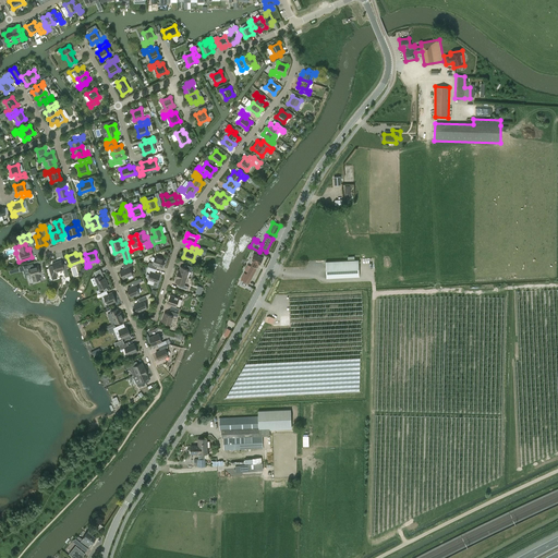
[(254,267),(254,266),(257,267),(258,264),(259,265),(263,257),(255,254),(252,261),(253,262),(251,264),(253,265),(252,266),(251,265),(246,274),(244,273),(241,279),(250,283),(257,268),(254,267)]
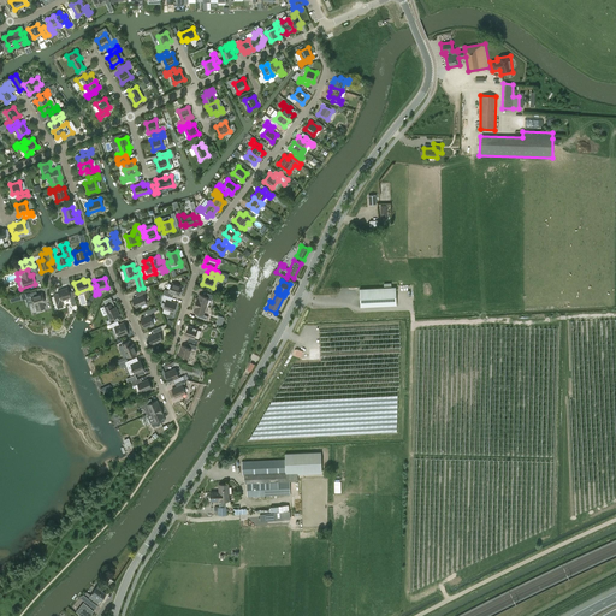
[(165,291),(164,294),(170,296),(172,292),(173,294),(179,295),(183,286),(172,283),(170,289),(167,290),(165,290),(165,291)]
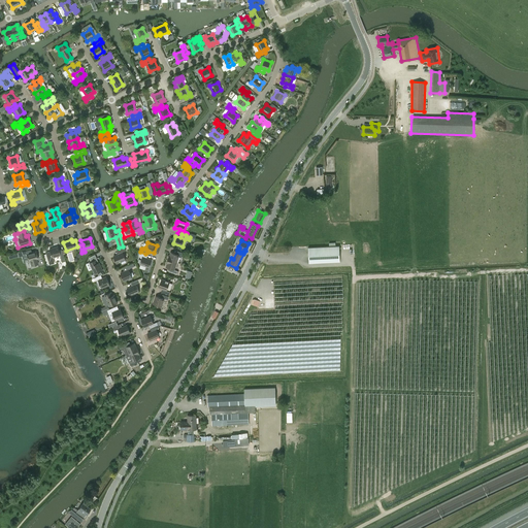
[(339,245),(308,248),(309,263),(340,262),(339,245)]
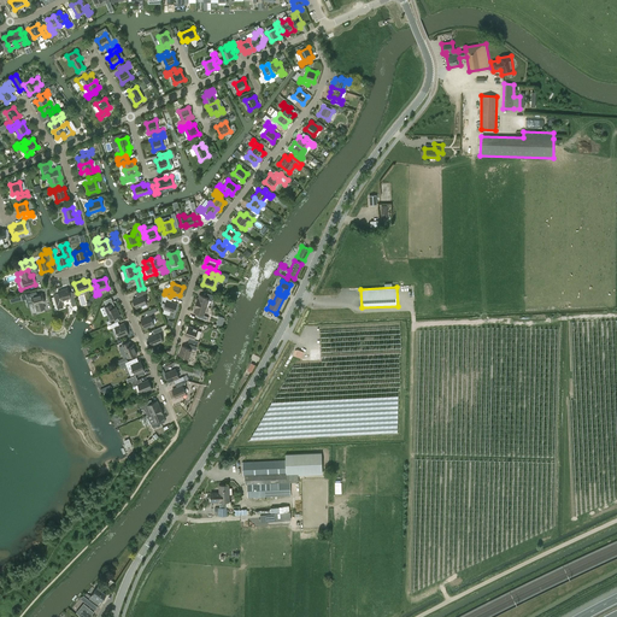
[(71,303),(75,301),(72,292),(69,293),(68,288),(58,292),(60,301),(70,298),(71,303)]
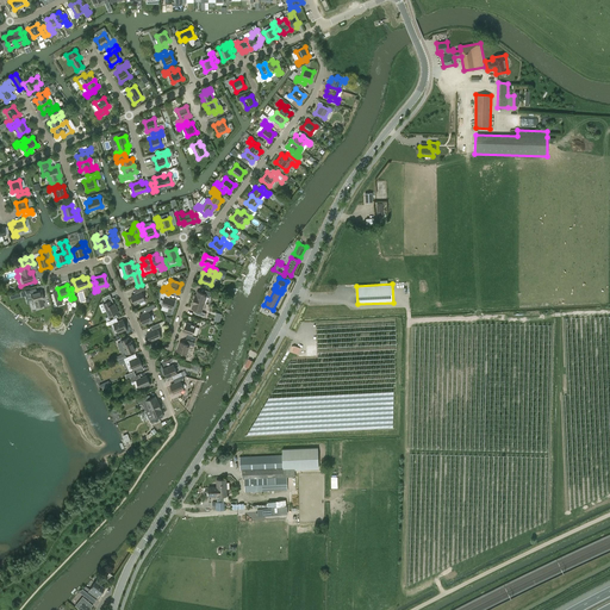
[(145,290),(144,286),(135,290),(137,293),(131,297),(135,304),(145,300),(142,291),(145,290)]
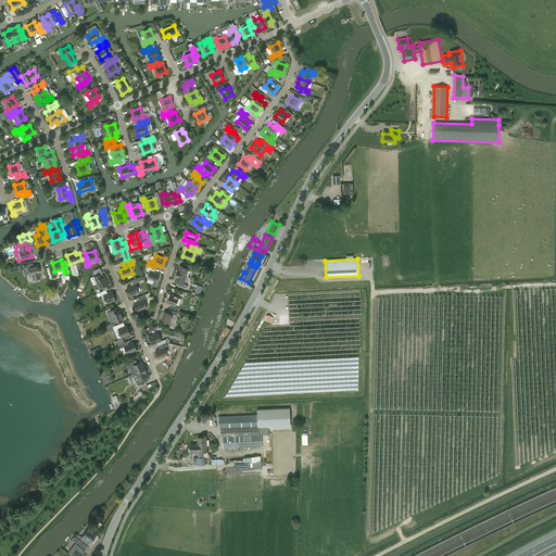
[(40,273),(38,265),(33,266),(32,263),(23,265),(24,268),(27,267),(30,276),(32,275),(33,280),(40,278),(38,273),(40,273)]
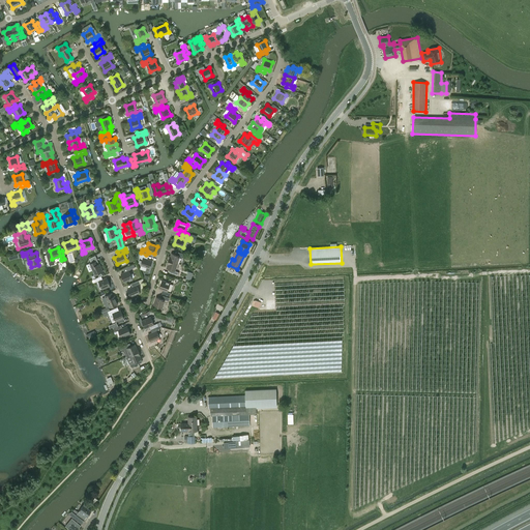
[(170,257),(169,261),(177,263),(180,256),(183,257),(184,254),(177,252),(176,255),(172,253),(171,257),(170,257)]
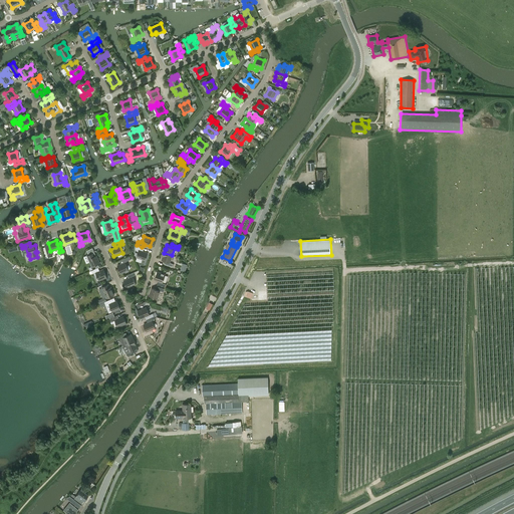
[(142,247),(137,245),(136,248),(139,249),(137,257),(146,260),(148,253),(143,251),(141,251),(142,247)]
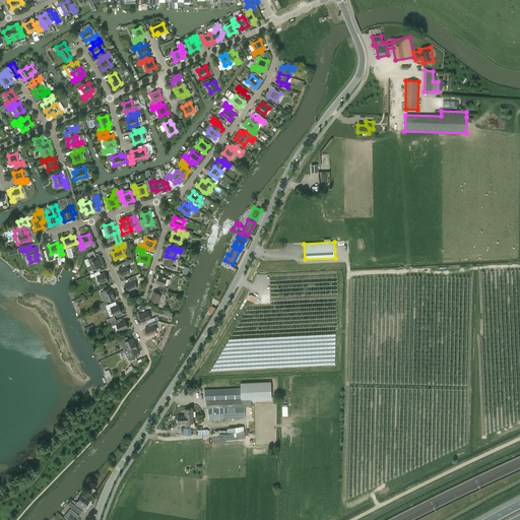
[(95,259),(94,256),(88,259),(93,270),(101,266),(98,259),(95,259)]
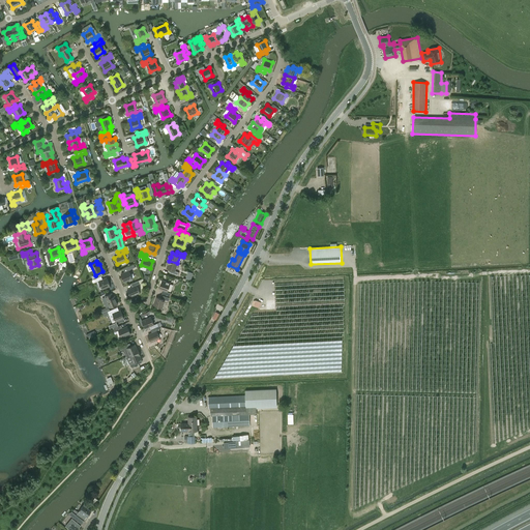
[(168,265),(167,268),(171,269),(170,272),(177,275),(178,272),(175,271),(177,263),(169,261),(167,265),(168,265)]
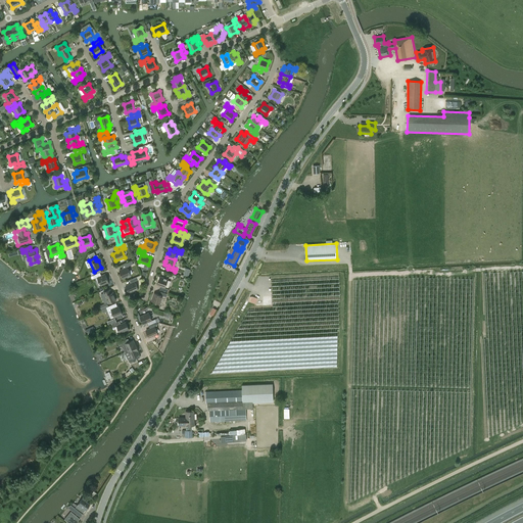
[(131,275),(128,267),(120,271),(123,278),(131,275)]
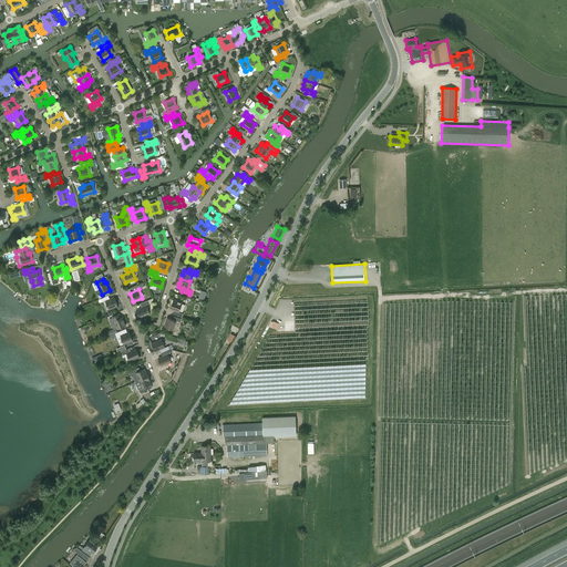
[(110,299),(109,296),(101,299),(102,301),(105,300),(109,309),(117,306),(114,297),(110,299)]
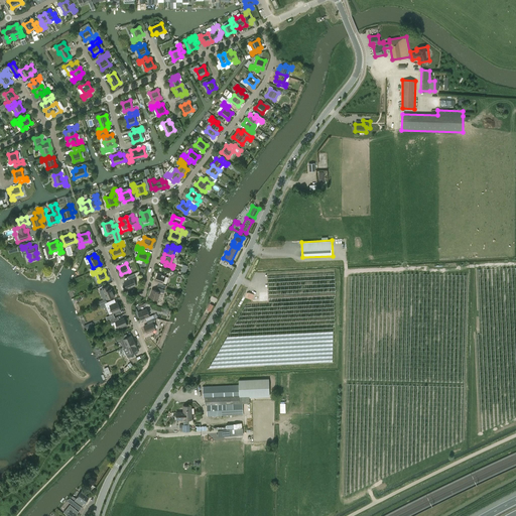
[(136,276),(135,273),(128,276),(129,279),(124,281),(127,288),(136,284),(133,277),(136,276)]
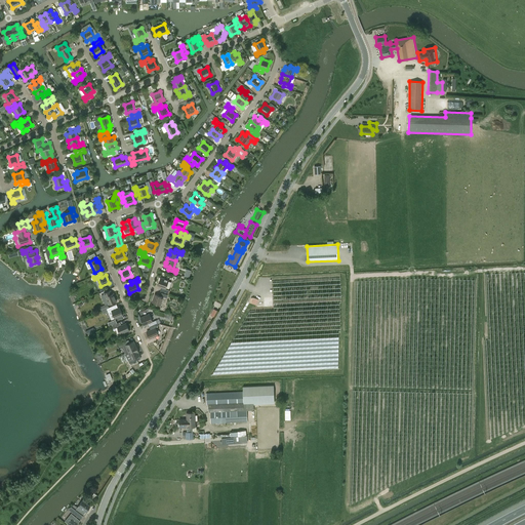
[(162,287),(161,290),(169,293),(170,290),(166,289),(166,288),(169,280),(161,278),(158,286),(162,287)]
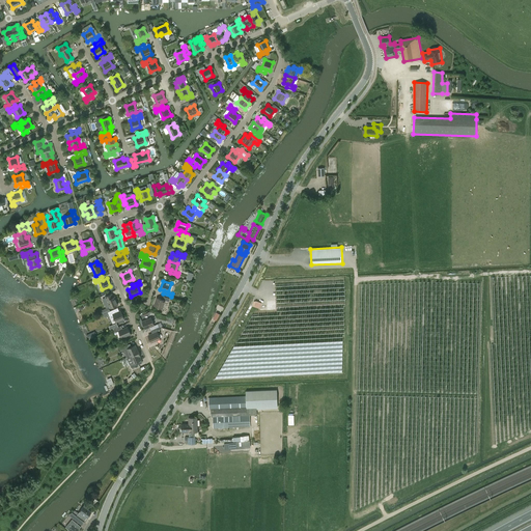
[(105,297),(110,308),(118,305),(114,297),(113,298),(111,294),(105,297)]
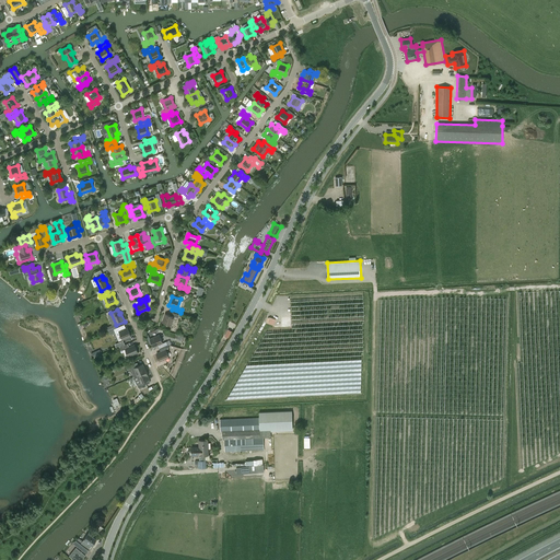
[(171,312),(170,315),(165,314),(163,323),(172,325),(174,316),(177,318),(178,315),(171,312)]
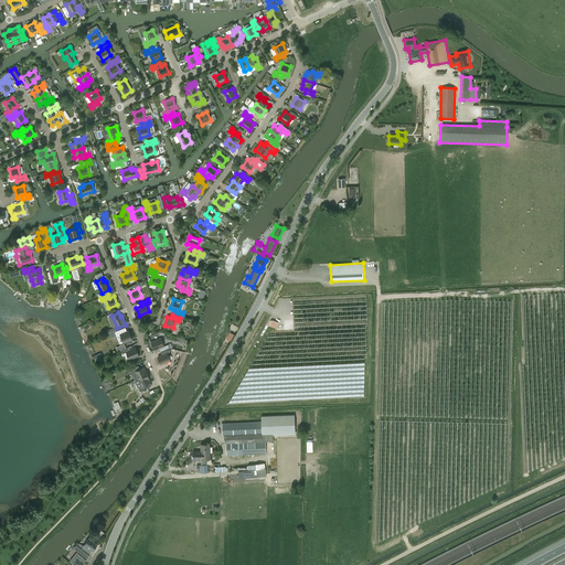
[(132,339),(128,330),(125,332),(123,329),(115,332),(112,333),(113,336),(116,334),(116,336),(119,333),(124,343),(132,339)]
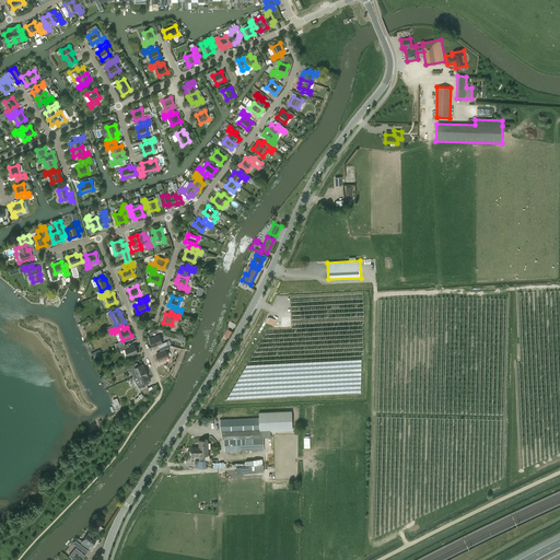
[(158,345),(160,348),(167,345),(166,341),(163,343),(160,335),(150,339),(153,347),(158,345)]
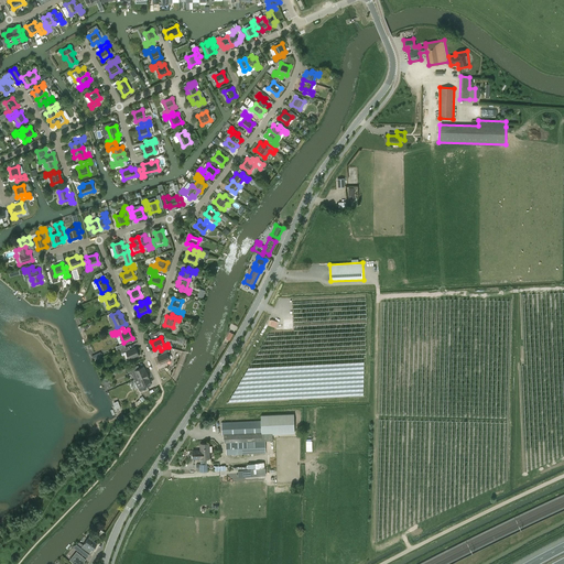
[(139,355),(136,347),(130,349),(129,346),(126,347),(121,349),(119,350),(120,354),(126,350),(129,359),(139,355)]
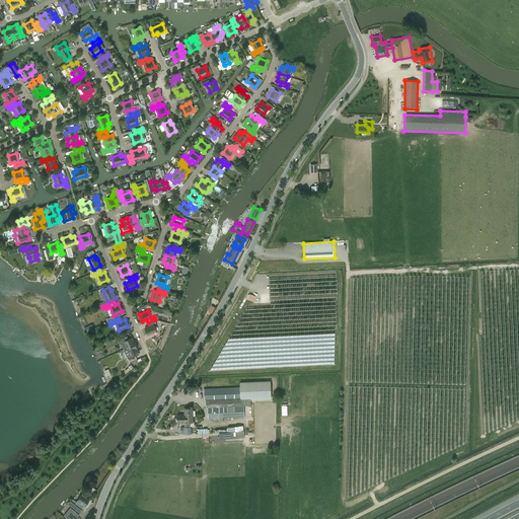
[(153,323),(156,322),(155,319),(148,322),(149,326),(145,327),(148,335),(156,330),(154,324),(153,323)]
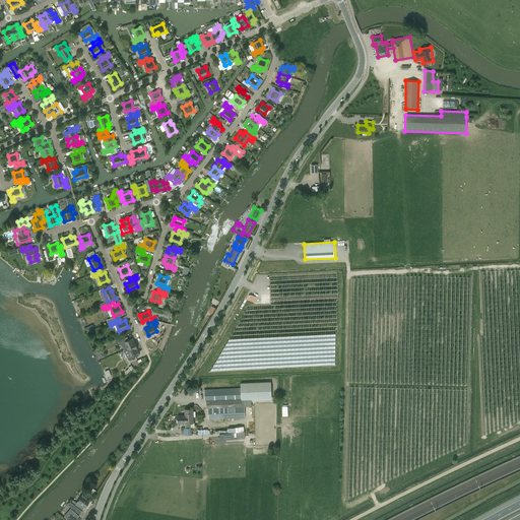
[(124,349),(128,348),(136,345),(134,341),(132,338),(129,339),(127,337),(120,340),(124,349)]
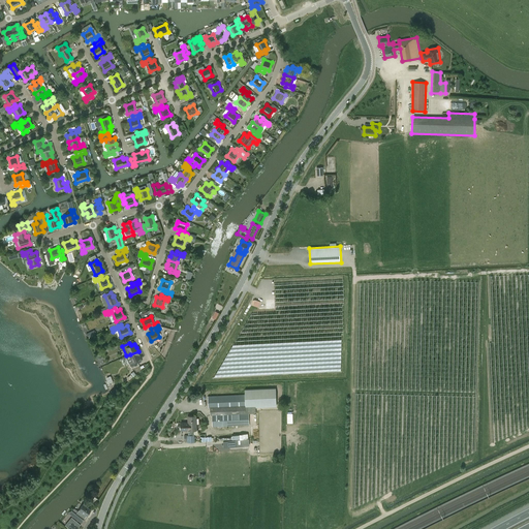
[(105,349),(107,358),(116,354),(114,347),(105,349)]
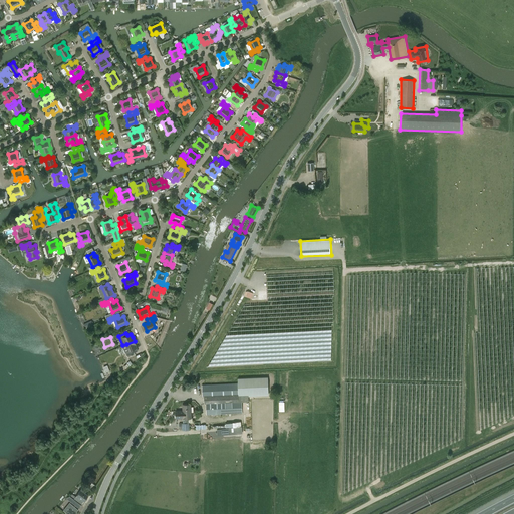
[(136,344),(135,341),(126,344),(122,345),(127,355),(130,354),(132,355),(134,354),(134,352),(135,352),(134,349),(137,348),(136,345),(136,344)]
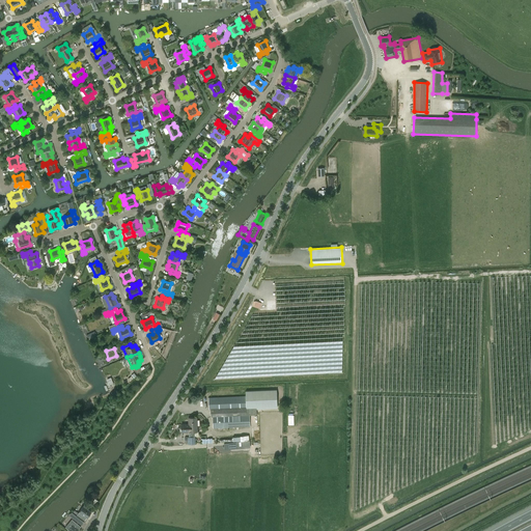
[(246,396),(208,398),(210,410),(211,410),(211,417),(213,417),(213,428),(250,426),(249,415),(257,415),(256,408),(277,407),(277,390),(246,391),(246,396)]
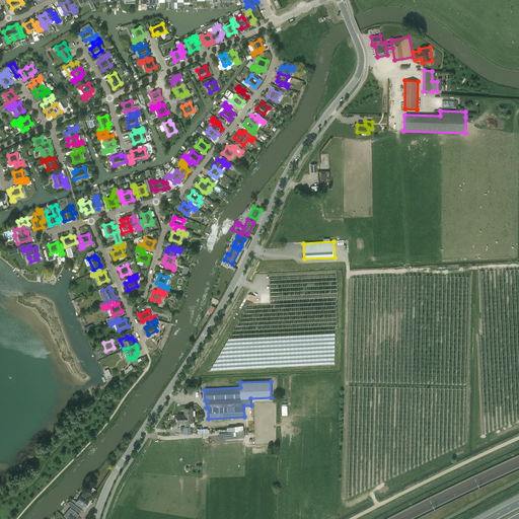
[(190,419),(191,422),(193,422),(193,408),(184,408),(184,413),(188,412),(188,413),(189,413),(188,414),(188,417),(189,417),(189,419),(190,419)]
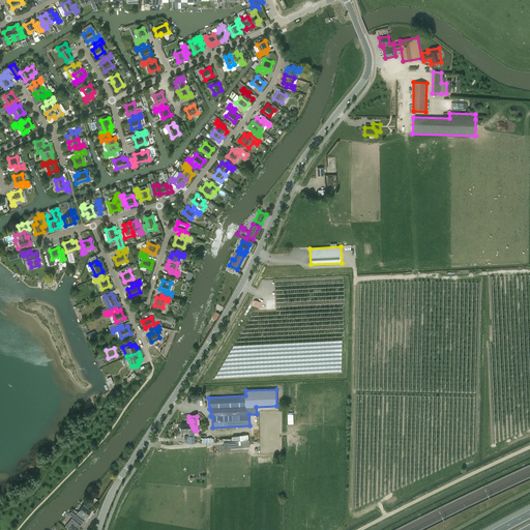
[(190,431),(190,436),(195,436),(194,431),(195,431),(194,428),(193,428),(193,425),(192,425),(192,422),(193,421),(192,421),(192,420),(188,421),(188,423),(181,423),(181,431),(188,431),(188,432),(190,431)]
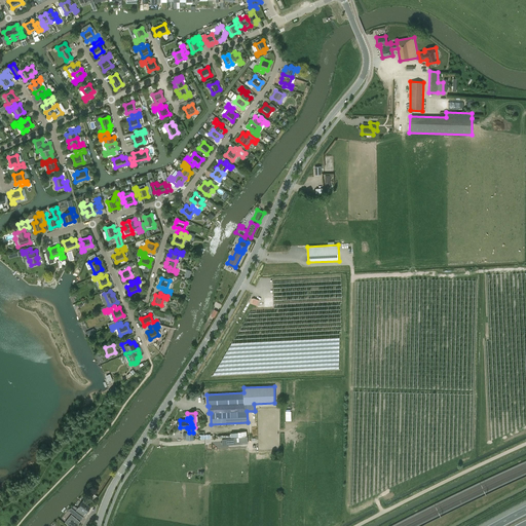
[(248,444),(248,437),(234,438),(222,439),(222,445),(234,444),(234,445),(248,444)]
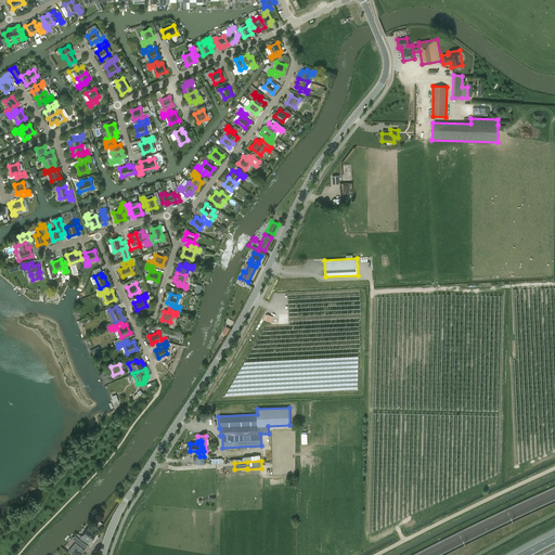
[(82,536),(82,537),(77,533),(76,536),(80,539),(80,538),(88,543),(94,534),(91,532),(92,530),(88,528),(82,536)]
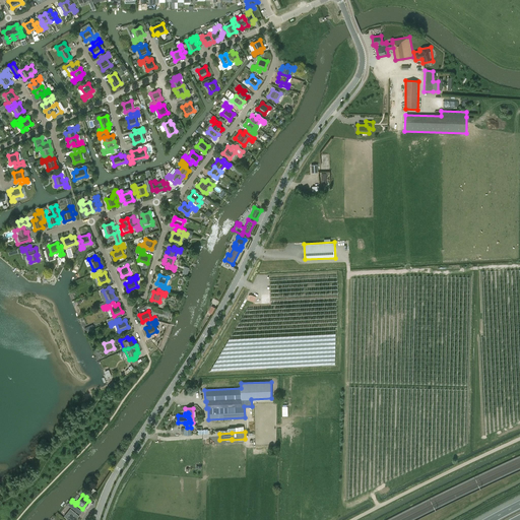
[(64,516),(67,519),(68,519),(74,519),(79,514),(76,512),(75,513),(76,514),(74,516),(71,514),(72,513),(69,510),(64,516)]
